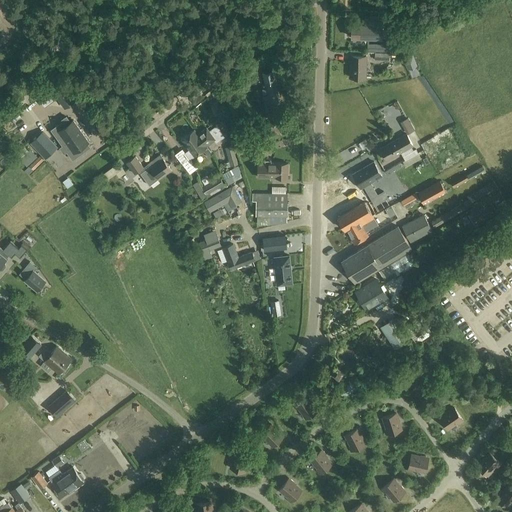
[(353,37),(352,42),(359,42),(359,37),(368,38),(368,31),(374,31),(374,25),(368,25),(368,24),(352,24),(352,30),(349,30),(349,35),(352,35),(352,37),(353,37)]
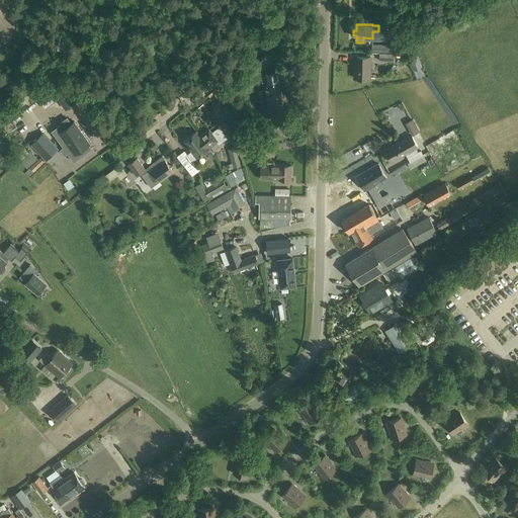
[(398,52),(398,45),(372,44),(371,52),(398,52)]
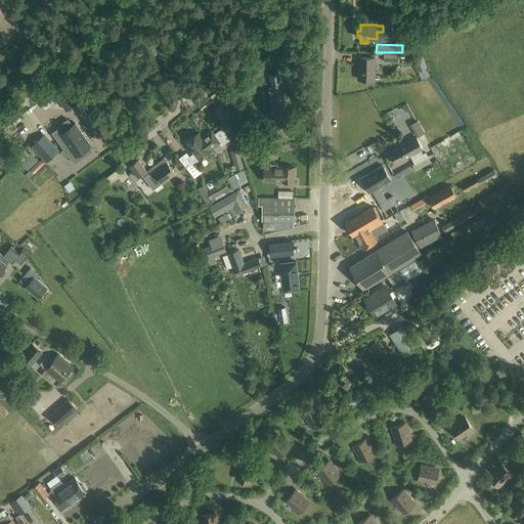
[(413,61),(418,70),(427,67),(423,55),(403,55),(403,61),(413,61)]
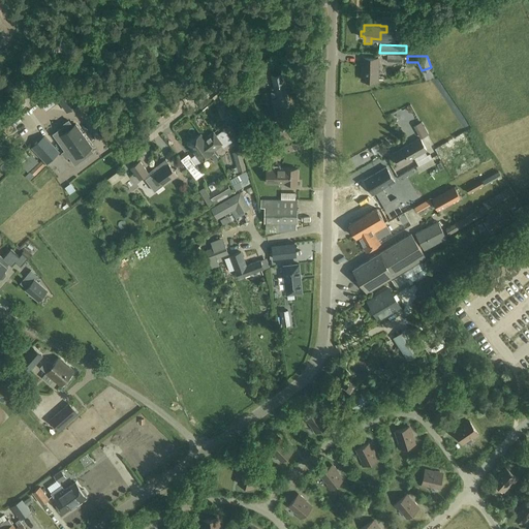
[(378,58),(363,58),(363,80),(378,80),(378,58)]
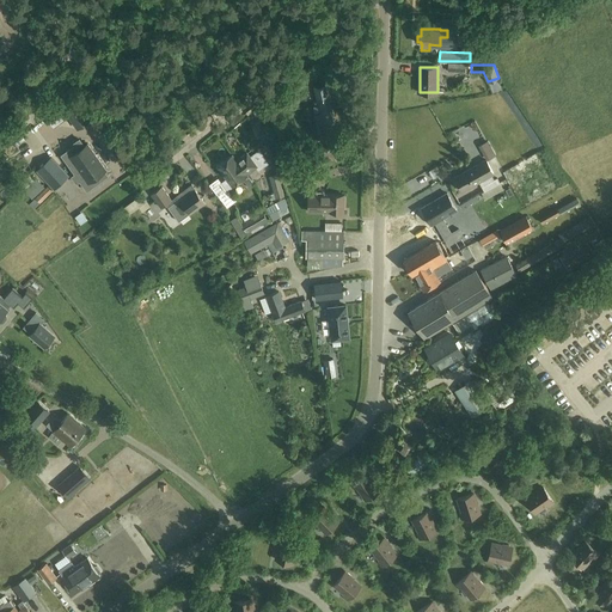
[(316,87),(324,126),(334,123),(325,85),(316,87)]
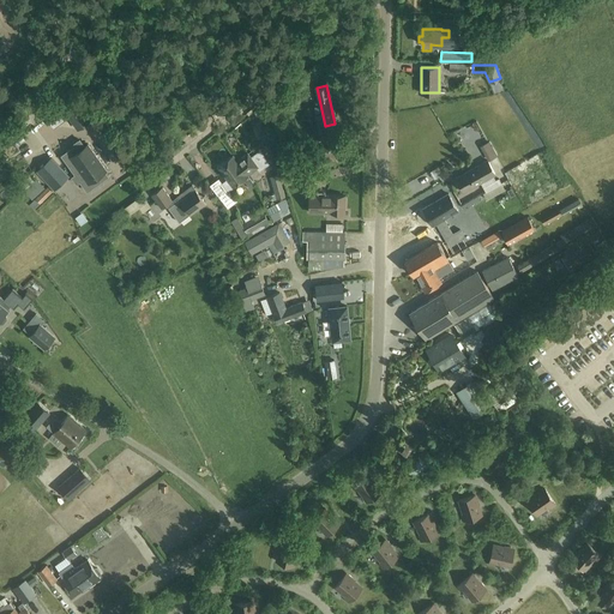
[(74,96),(60,106),(77,130),(91,120),(74,96)]
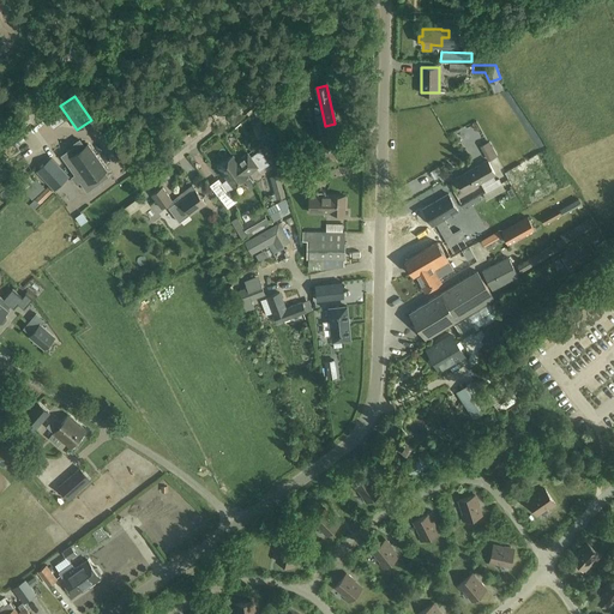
[(300,164),(314,161),(318,169),(351,160),(345,139),(312,150),(312,151),(298,156),(300,164)]
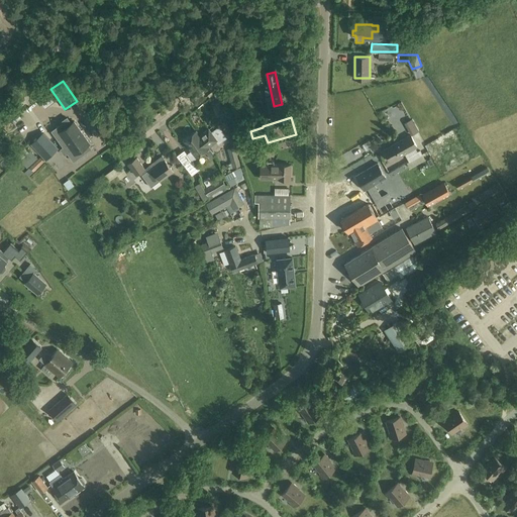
[(53,131),(63,145),(64,147),(61,149),(65,154),(68,152),(74,161),(91,148),(88,144),(90,143),(75,121),(72,123),(68,118),(62,122),(63,123),(53,131)]
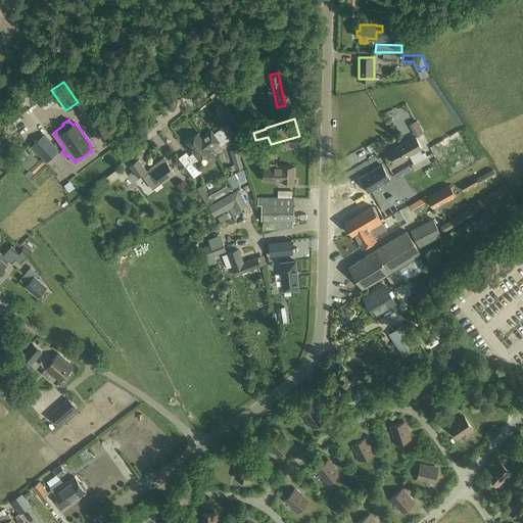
[(422,148),(417,138),(423,134),(419,126),(412,130),(415,137),(389,152),(395,163),(422,148)]
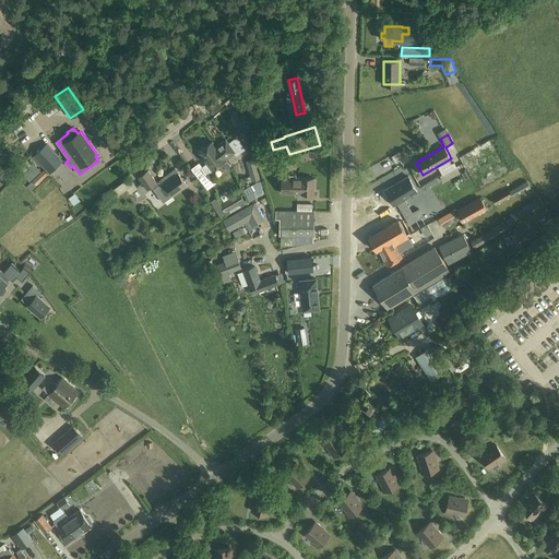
[(199,152),(213,170),(226,159),(226,158),(236,152),(226,139),(216,146),(212,141),(199,152)]
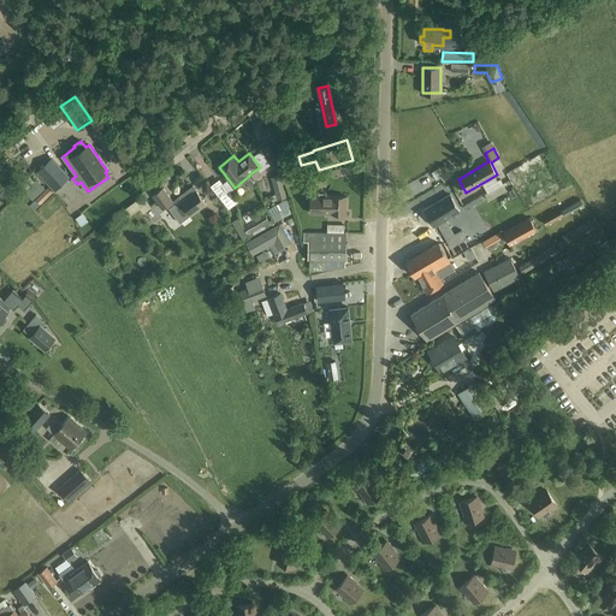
[(54,189),(70,176),(53,158),(39,172),(54,189)]
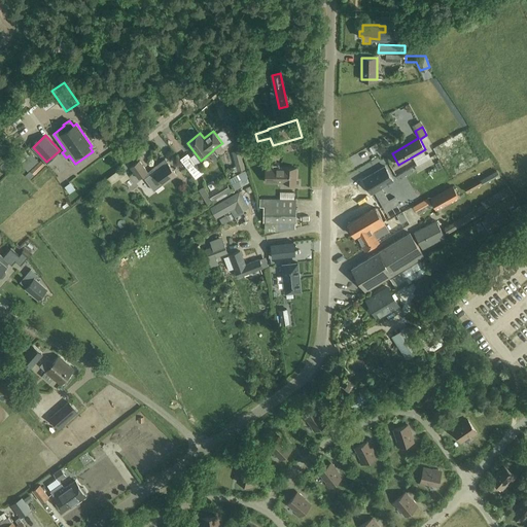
[(274,148),(243,155),(245,163),(247,162),(248,166),(250,166),(251,172),(259,170),(256,160),(275,155),(274,148)]
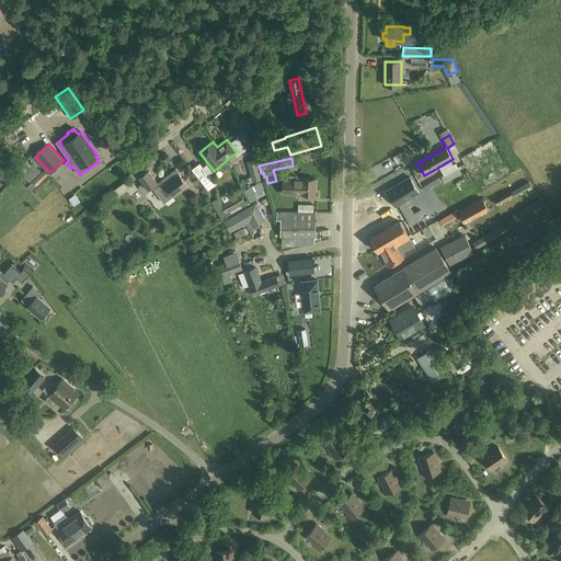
[(247,161),(252,182),(261,180),(255,159),(247,161)]
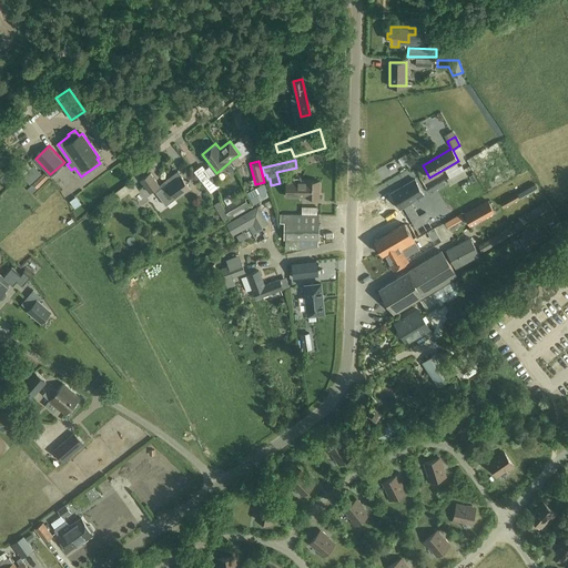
[(37,188),(49,176),(44,172),(40,175),(32,166),(23,175),(31,184),(32,183),(37,188)]
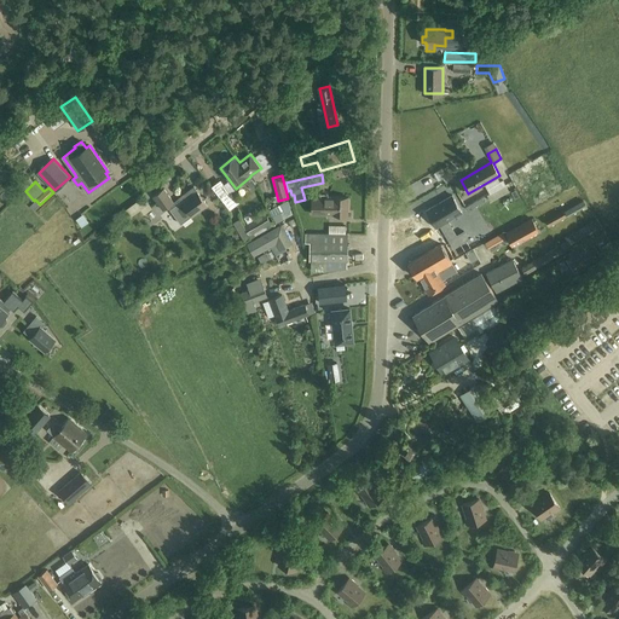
[(264,183),(259,185),(265,196),(270,192),(264,183)]
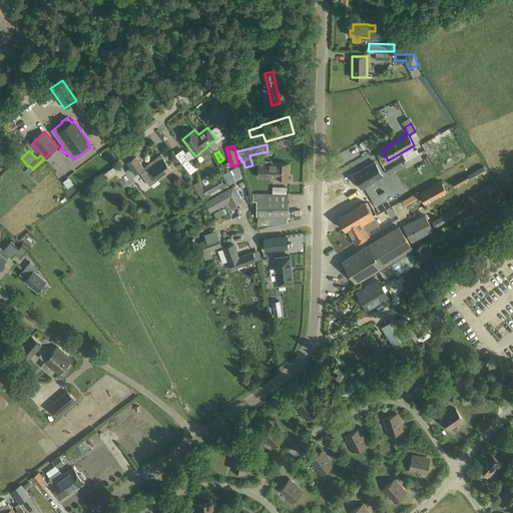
[(135,156),(127,162),(135,174),(139,170),(150,185),(171,169),(160,155),(148,164),(149,166),(145,169),(135,156)]
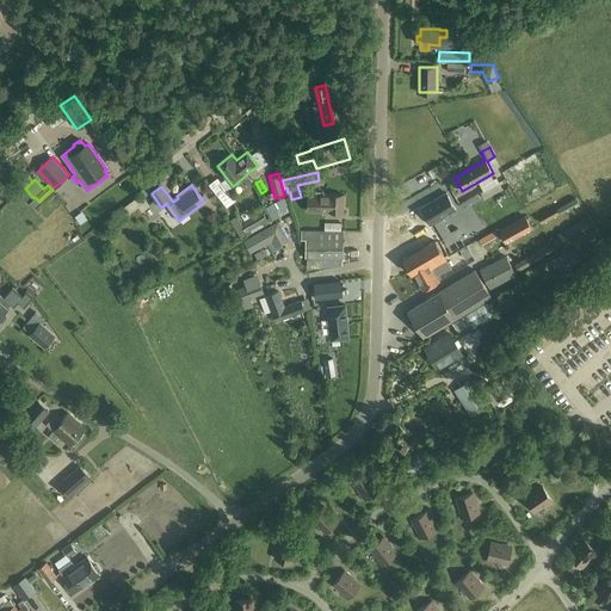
[(141,193),(134,199),(139,207),(142,211),(150,205),(141,193)]
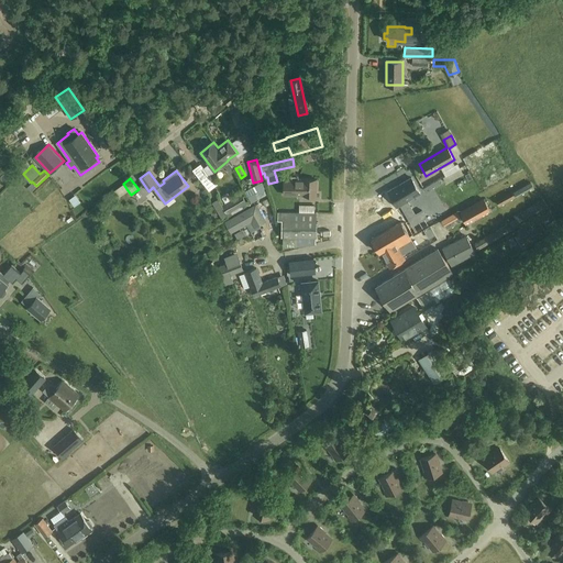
[(283,194),(291,195),(317,196),(317,179),(284,178),(283,194)]
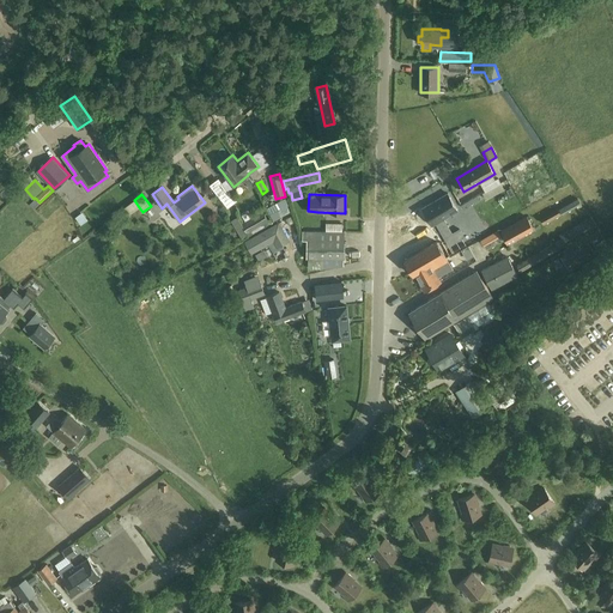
[(456,210),(448,194),(424,208),(432,224),(456,210)]
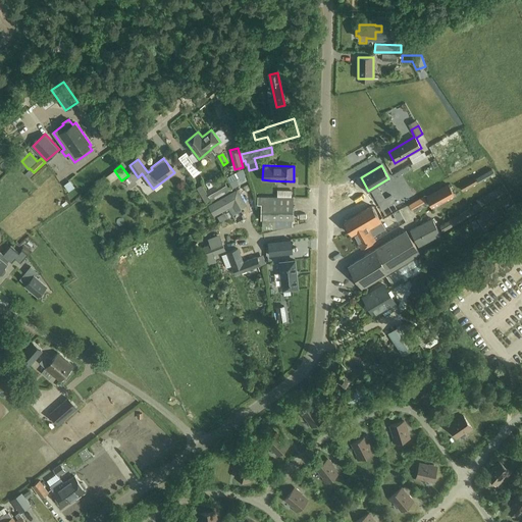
[(423,167),(400,177),(403,184),(425,173),(423,167)]
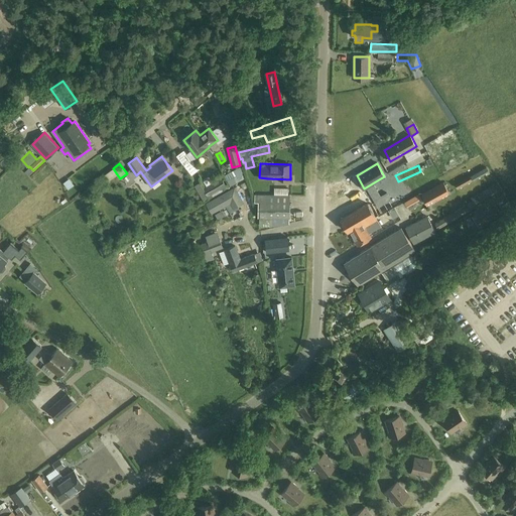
[(486,166),(471,175),(473,180),(489,171),(486,166)]
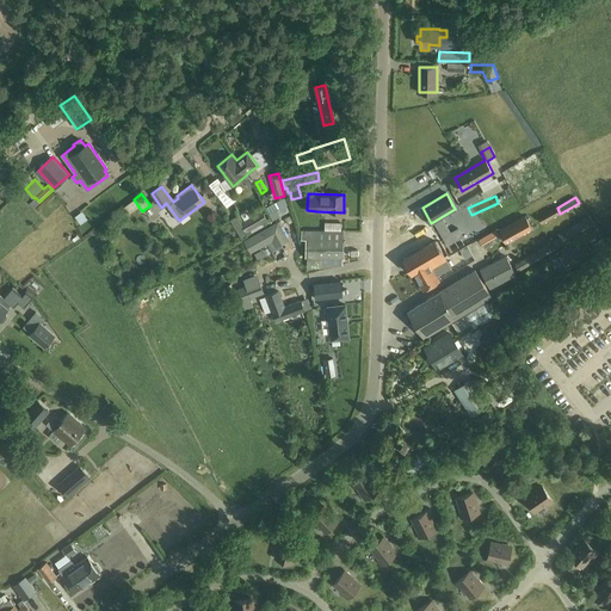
[(288,203),(270,214),(273,221),(289,211),(288,203)]
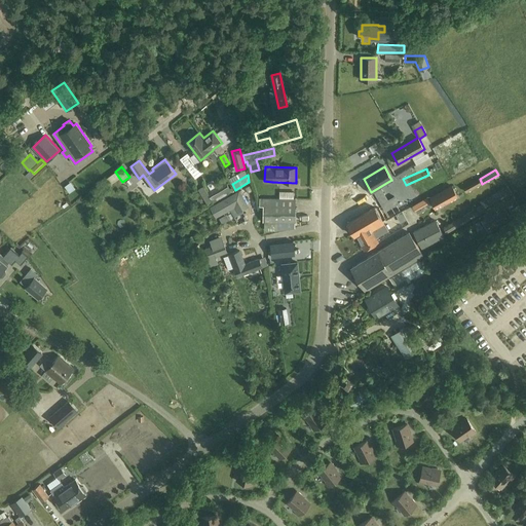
[(70,180),(63,184),(67,192),(74,188),(70,180)]
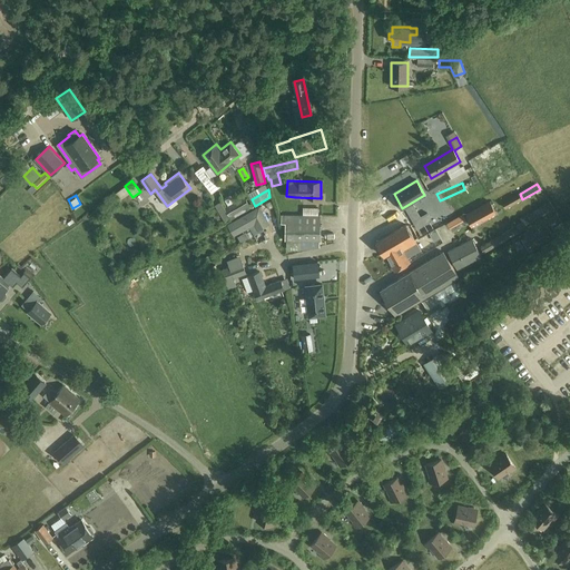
[(502,204),(505,208),(521,199),(519,195),(502,204)]
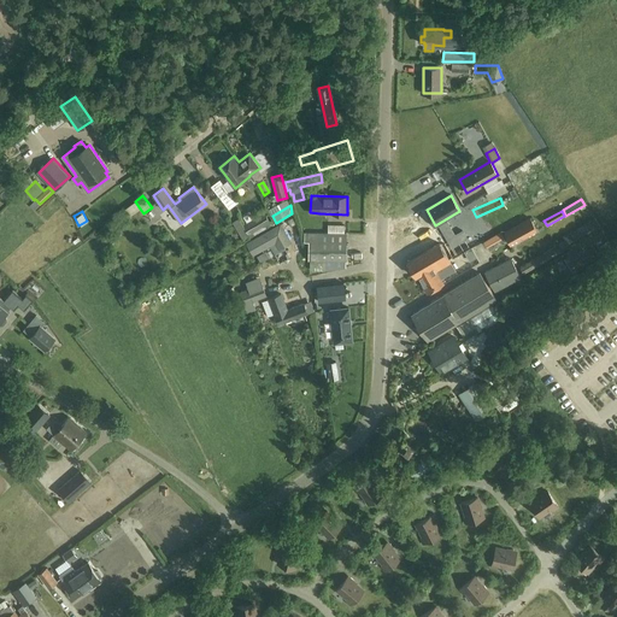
[(265,212),(244,224),(240,217),(234,221),(242,239),(248,235),(248,234),(270,222),(265,212)]
